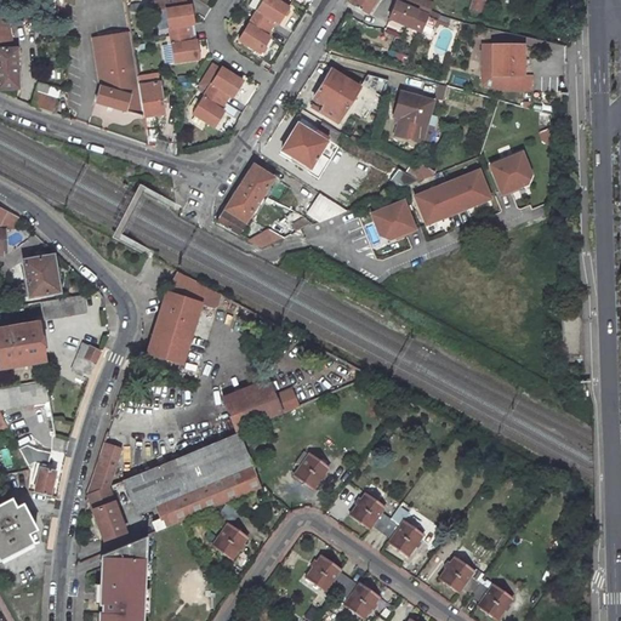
[(165,10),(169,35),(188,33),(187,26),(193,26),(191,6),(184,6),(183,0),(152,0),(153,11),(165,10)]
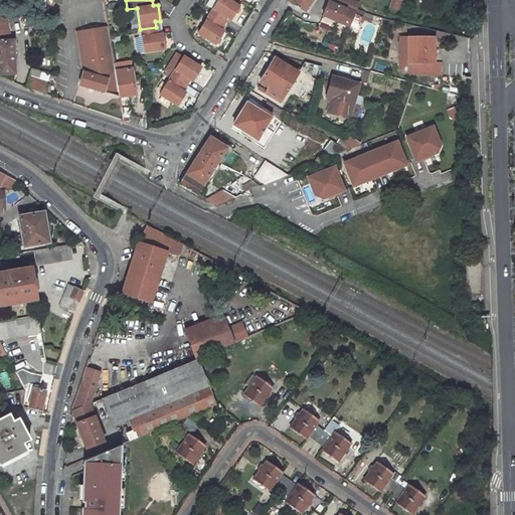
[(212,12),(220,0),(219,0),(210,0),(205,8),(212,12)]
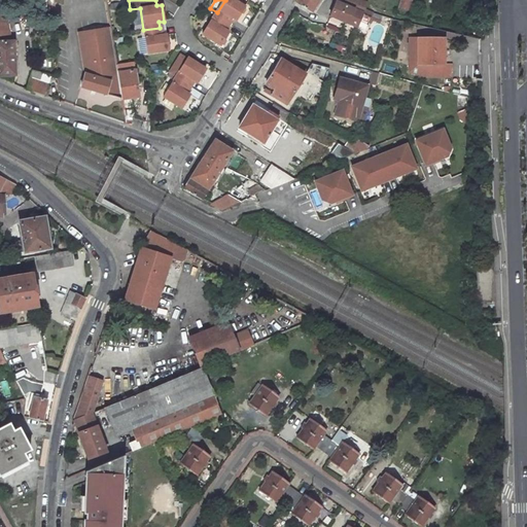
[(214,18),(227,26),(231,22),(234,24),(243,10),(226,0),(224,0),(225,0),(217,12),(214,18)]
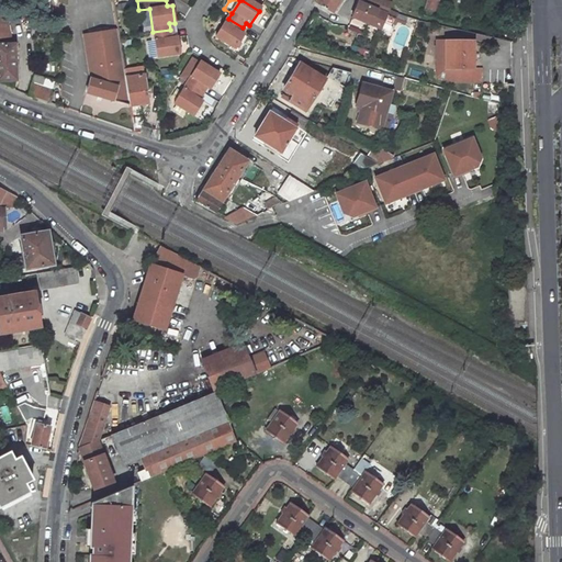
[(334,15),(343,0),(317,0),(316,2),(334,15)]
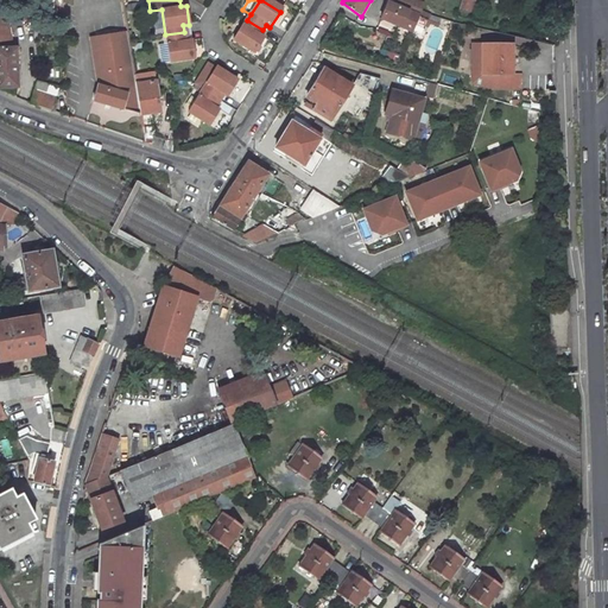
[(396,0),(396,2),(388,0),(381,19),(380,25),(401,32),(403,30),(413,33),(418,24),(423,11),(425,2),(419,0),(396,0)]
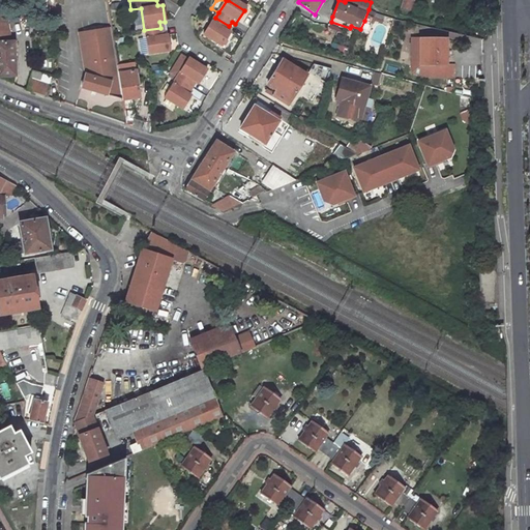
[(403,0),(401,7),(412,11),(415,0),(403,0)]
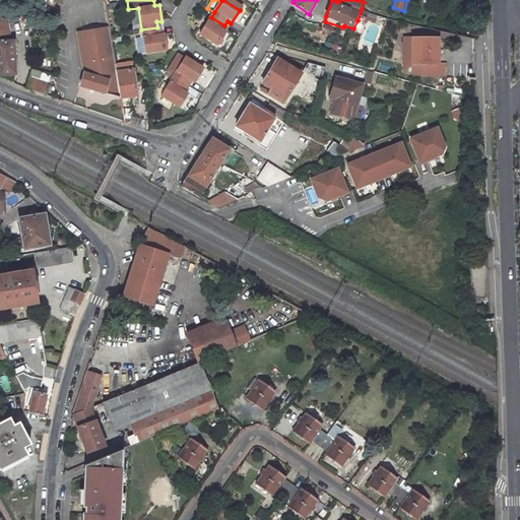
[(10,38),(3,6),(0,6),(0,41),(11,41),(10,38)]
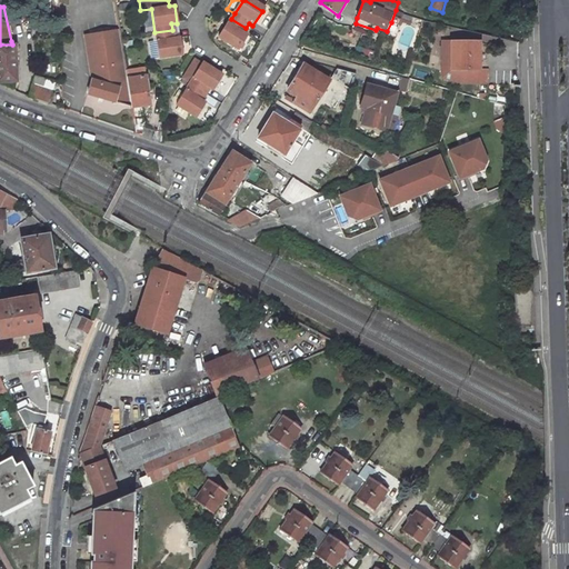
[(217,40),(235,52),(245,38),(241,36),(246,28),(231,19),(217,40)]
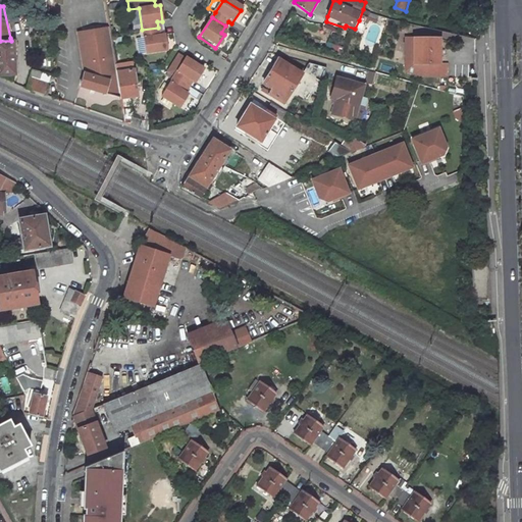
[(75,33),(82,73),(79,87),(93,91),(119,99),(114,71),(108,28),(75,33)]
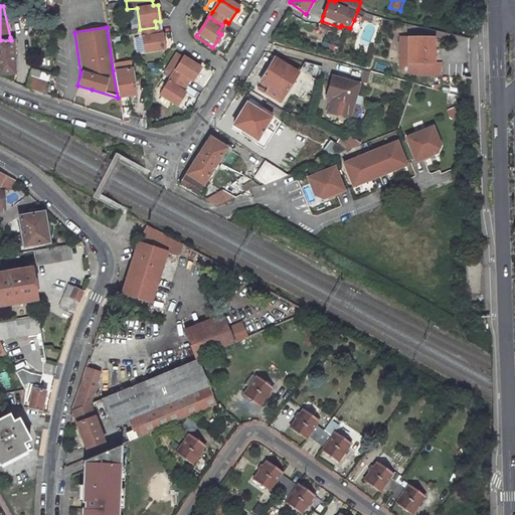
[(144,53),(164,50),(162,34),(157,35),(156,27),(140,29),(144,53)]
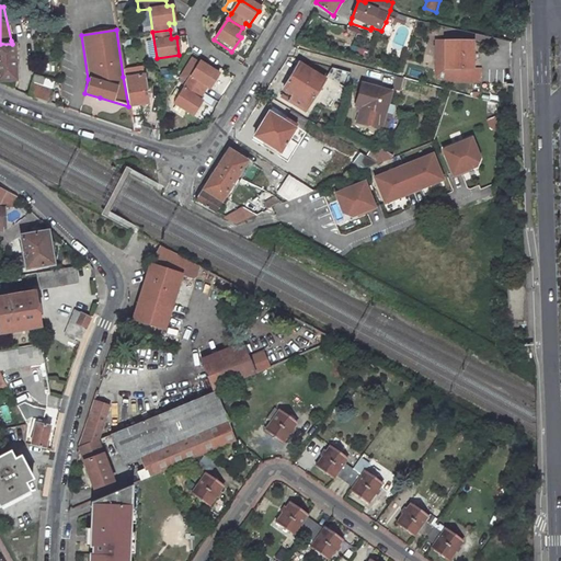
[(441,39),(435,39),(436,79),(457,83),(482,83),(482,71),(476,71),(476,41),(441,39)]
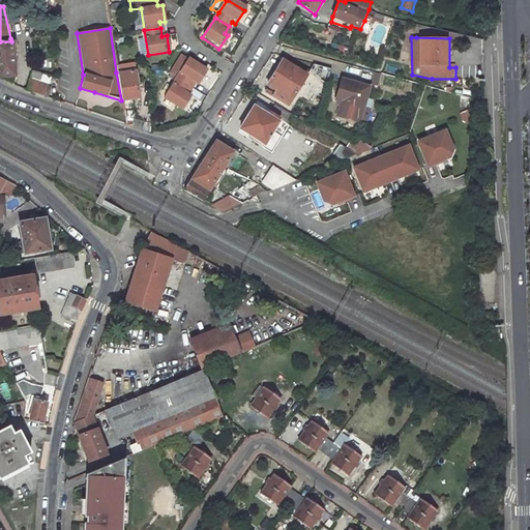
[(0,76),(15,77),(13,38),(10,38),(11,41),(0,41),(0,76)]
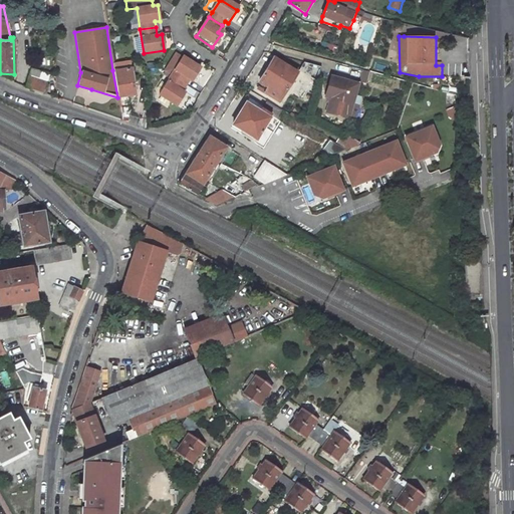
[(182,58),(170,76),(184,86),(188,80),(191,82),(200,69),(182,58)]
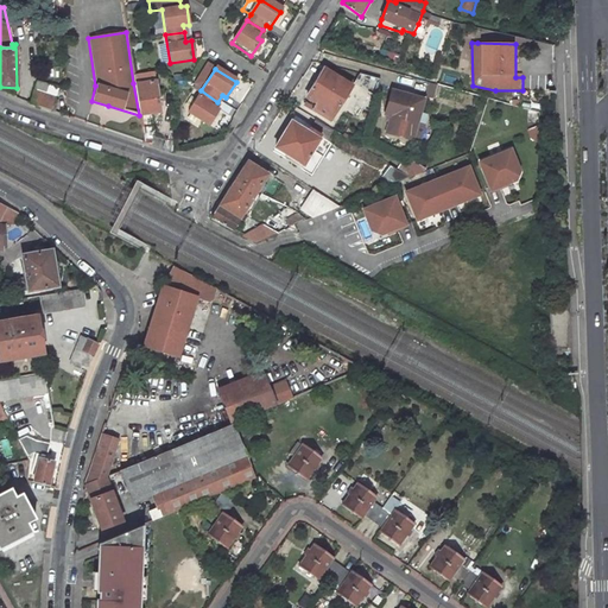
[(354,94),(327,77),(309,105),(321,113),(317,119),(333,130),(344,111),(354,94)]
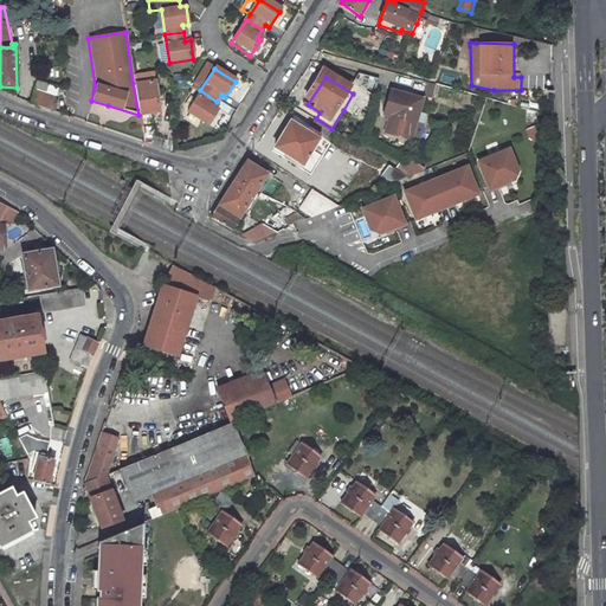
[(139,115),(158,111),(154,81),(133,83),(139,115)]
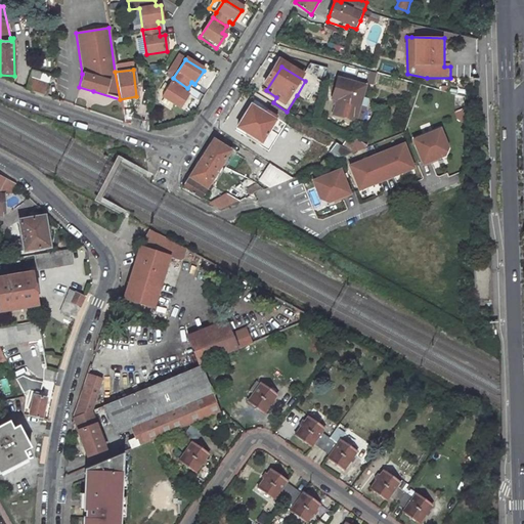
[(367,85),(338,76),(331,99),(336,100),(332,115),(336,116),(357,122),(363,98),(365,91),(367,85)]
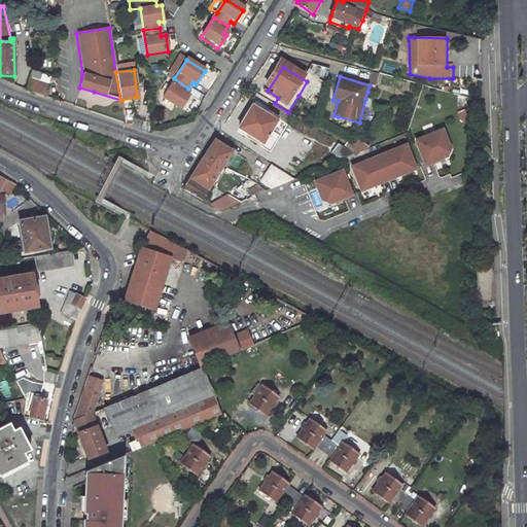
[(162,99),(179,110),(188,97),(185,95),(188,89),(174,78),(162,99)]
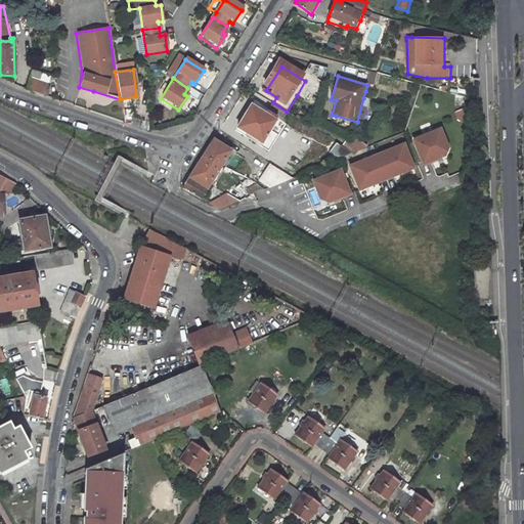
[(42,95),(46,85),(29,79),(25,89),(42,95)]
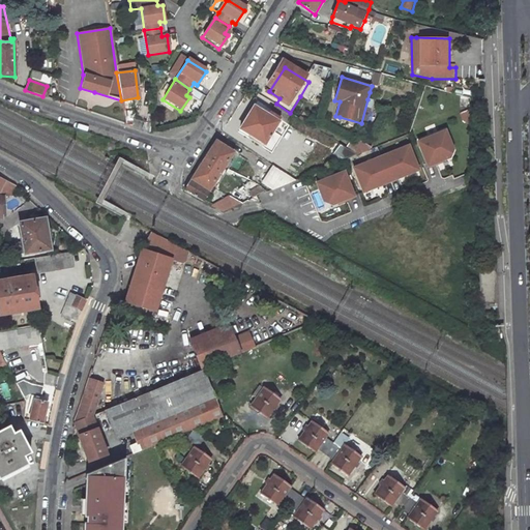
[(256,115),(240,138),(251,144),(247,149),(262,157),(280,129),(284,133),(292,119),(281,112),(272,124),(256,115)]
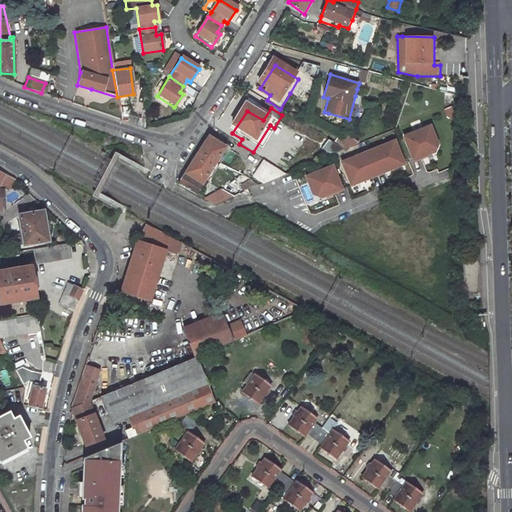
[(431,124),(403,136),(411,155),(413,162),(436,152),(440,144),(431,124)]
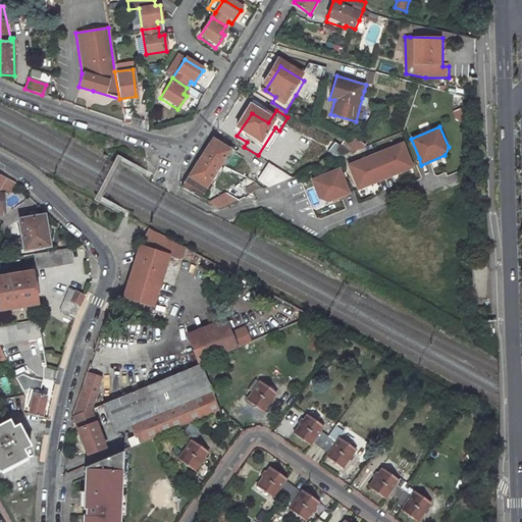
[(354,138),(346,139),(342,145),(353,152),(367,146),(354,138)]
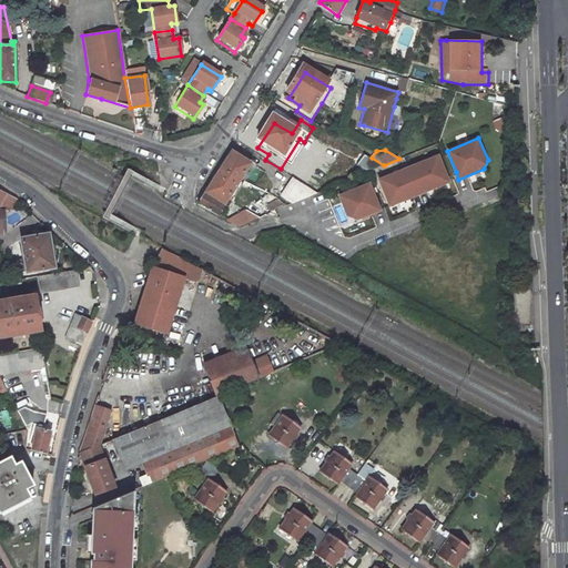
[(387,174),(377,179),(388,208),(450,183),(439,154),(407,166),(387,174)]
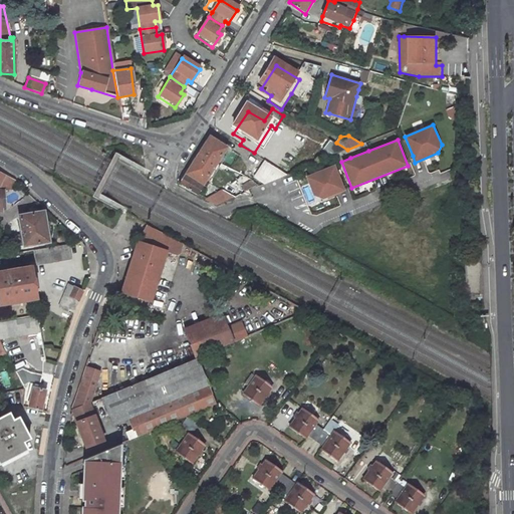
[(336,143),(326,151),(334,155),(347,150),(336,143)]
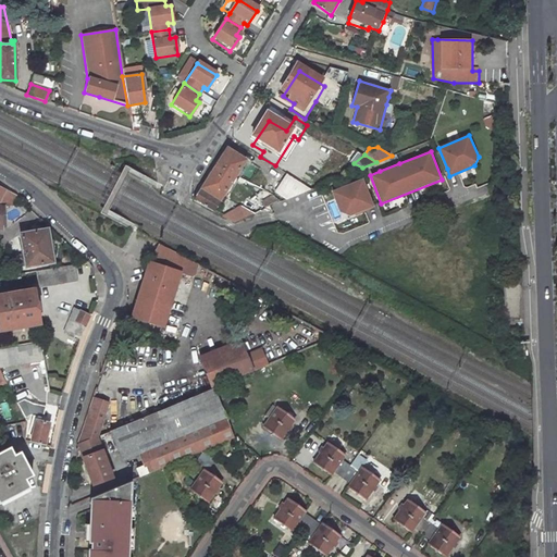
[(214,220),(248,170),(227,156),(194,209),(214,220)]
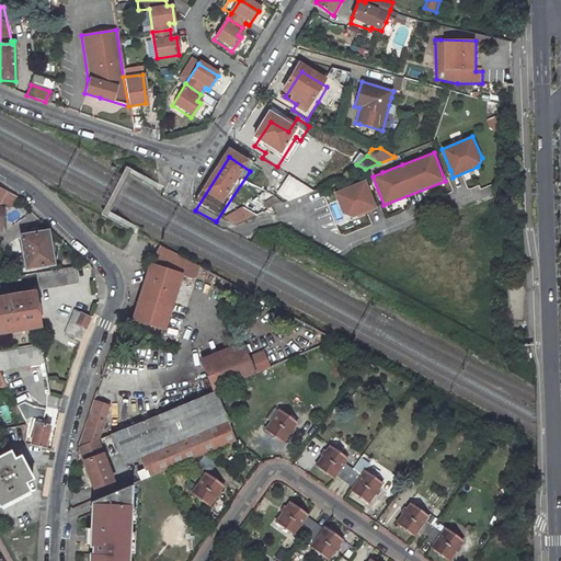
[(258,168),(254,174),(260,179),(264,172),(258,168)]
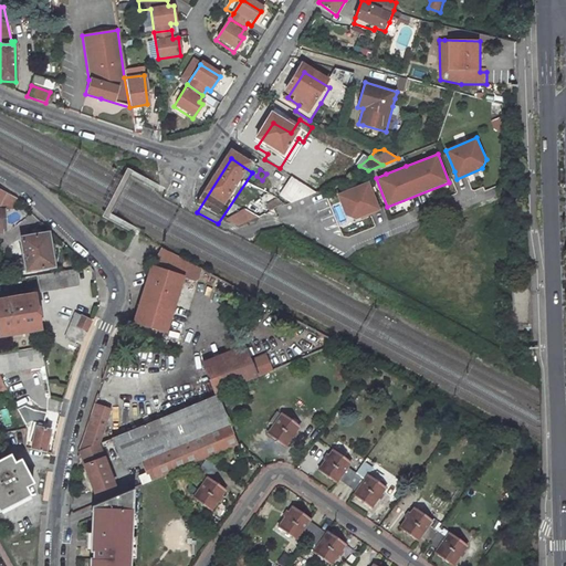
[(368,181),(336,195),(339,202),(345,216),(355,220),(380,210),(368,181)]
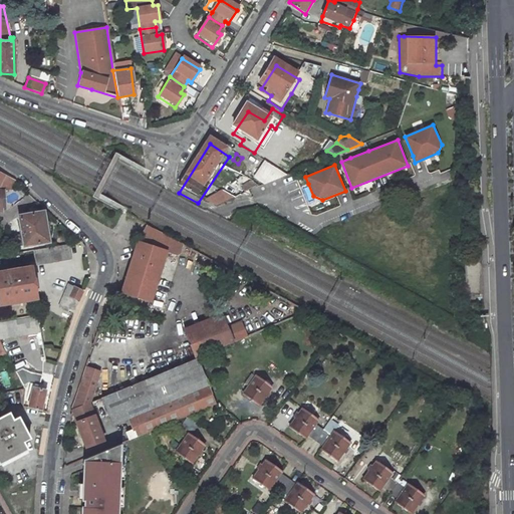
[(268,169),(257,184),(267,191),(288,182),(268,169)]
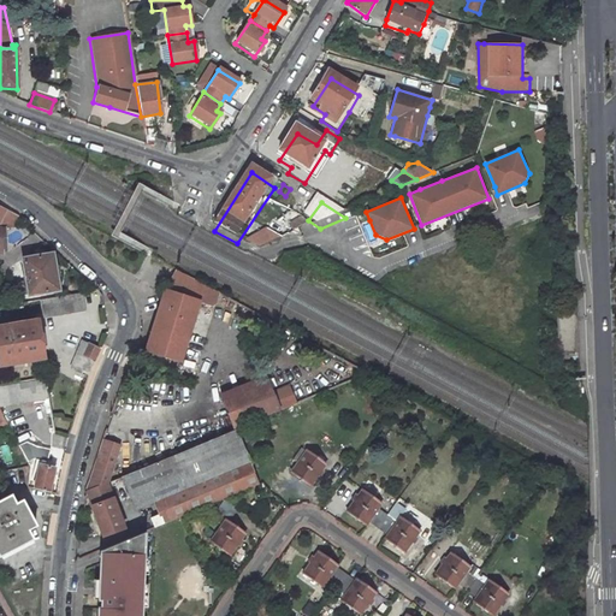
[(304,224),(291,231),(296,237),(311,231),(304,224)]
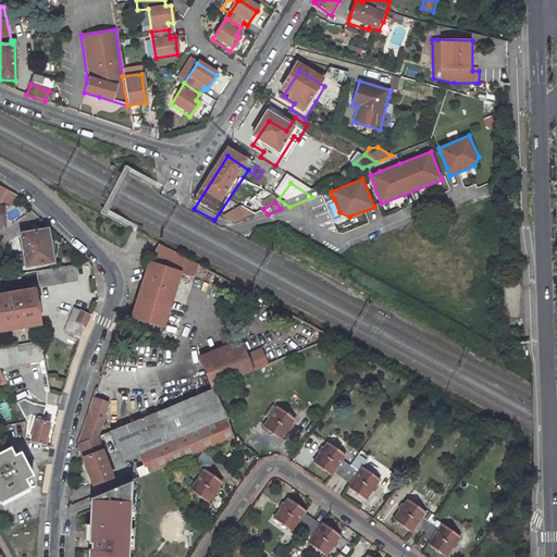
[(234,231),(252,222),(242,215),(223,225),(234,231)]
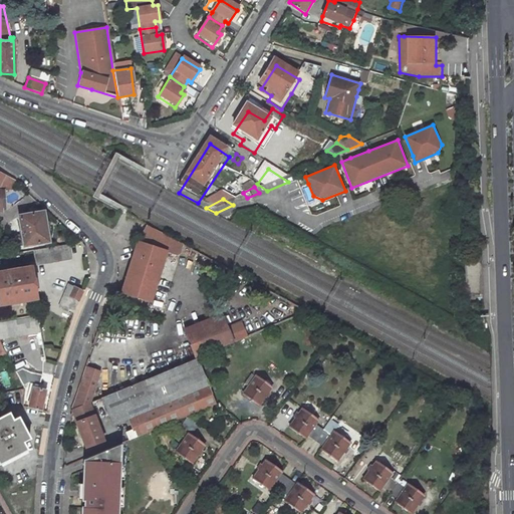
[(25,244),(26,246),(50,242),(44,213),(20,217),(24,237),(25,244)]
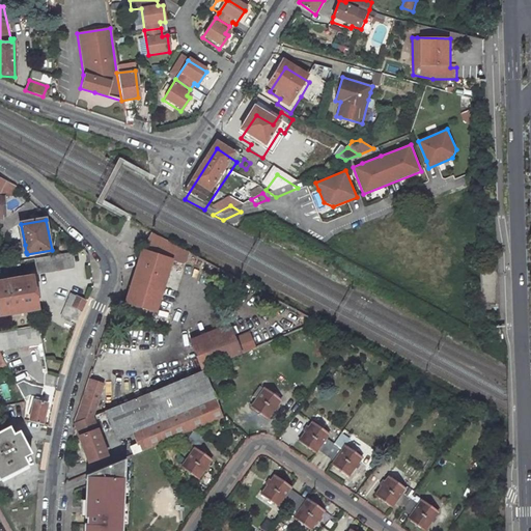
[(124,304),(155,312),(176,248),(151,234),(141,252),(124,304)]
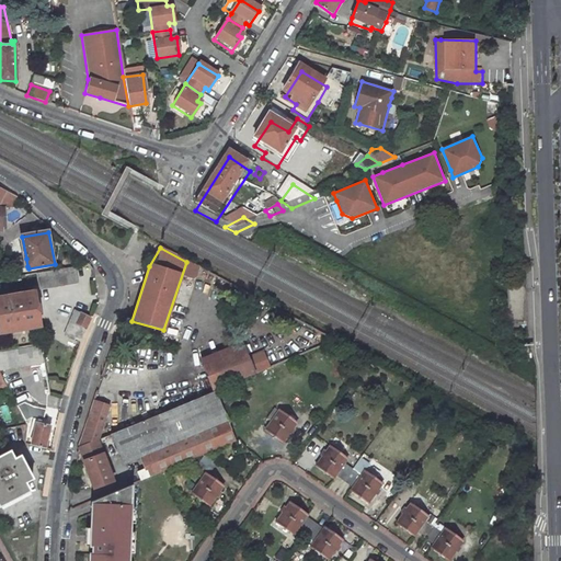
[(42,293),(79,285),(77,267),(38,275),(42,293)]
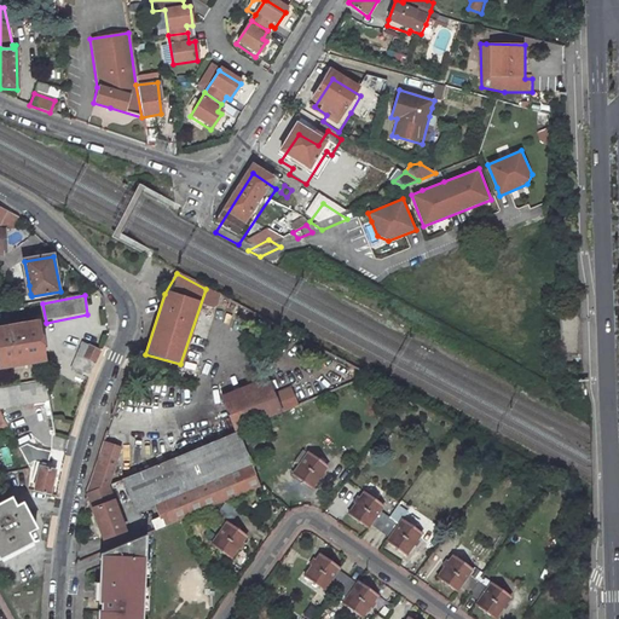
[(0,329),(0,363),(1,369),(44,362),(38,324),(0,329)]
